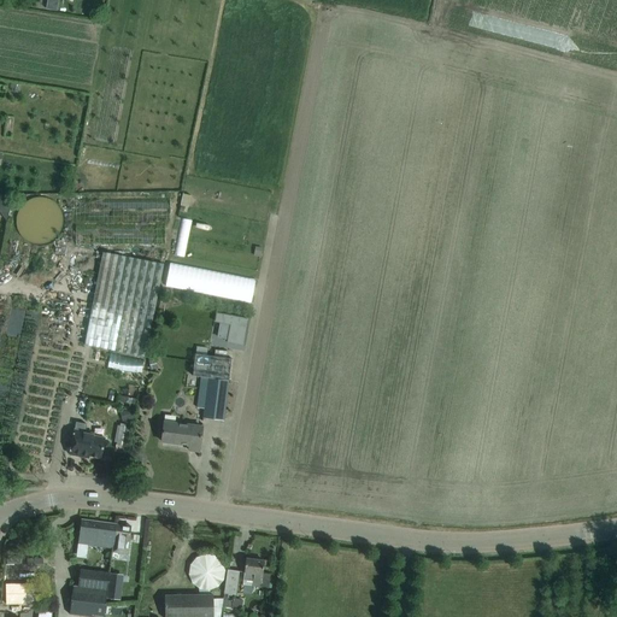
[(0,213),(6,221),(12,194),(0,194),(0,213)]
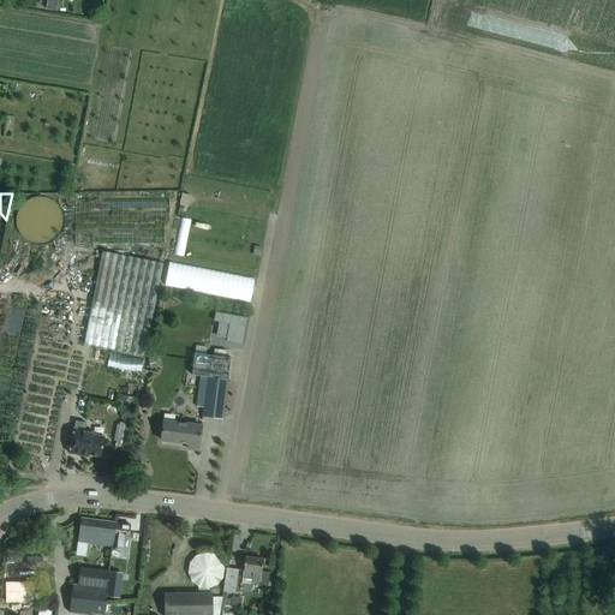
[(101,251),(83,344),(144,356),(163,263),(101,251)]
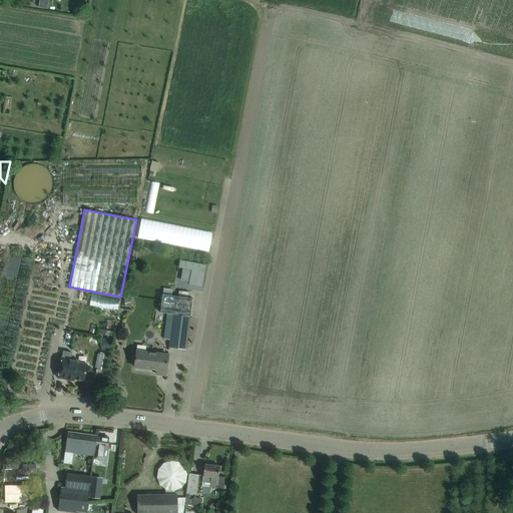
[(179,261),(178,268),(183,268),(180,280),(189,282),(188,285),(201,287),(205,265),(179,261)]
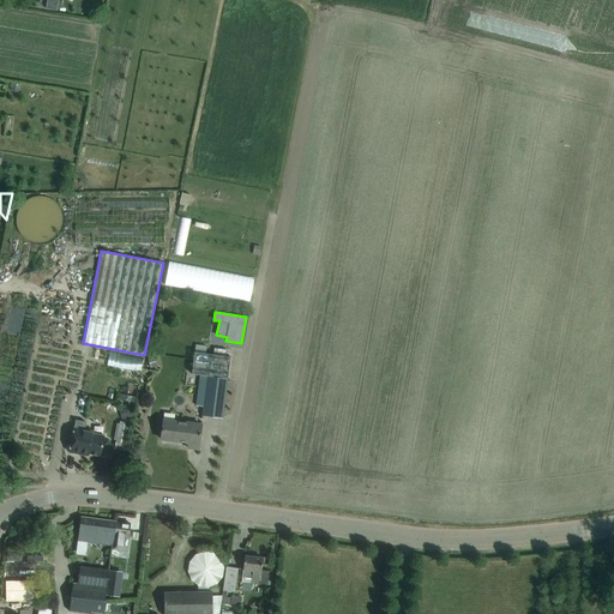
[(226,391),(227,379),(199,375),(196,405),(203,407),(202,415),(222,417),(223,407),(226,391)]
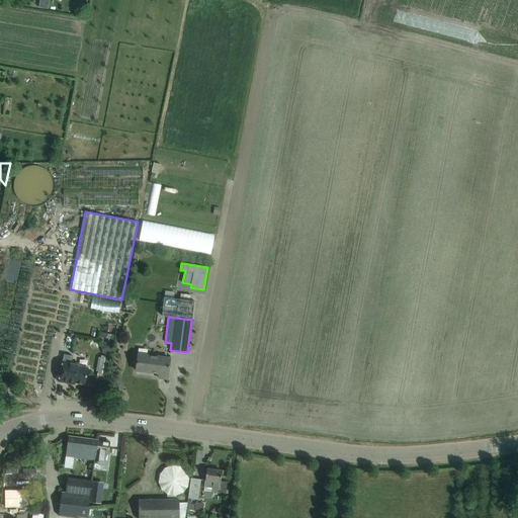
[(111,343),(101,345),(103,353),(113,351),(111,343)]
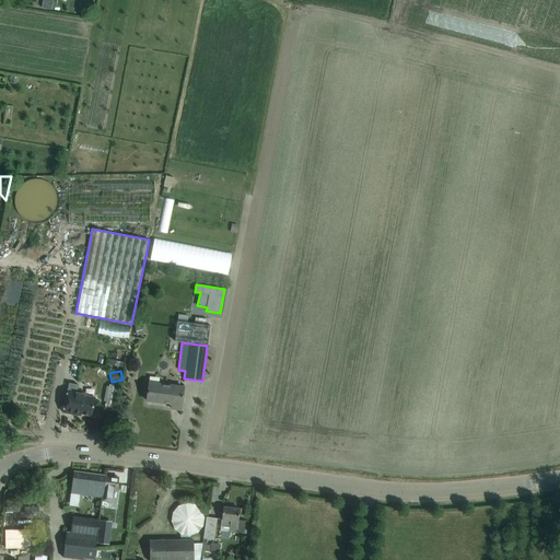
[(78,385),(69,383),(62,412),(72,415),(73,412),(91,416),(94,397),(77,394),(78,385)]
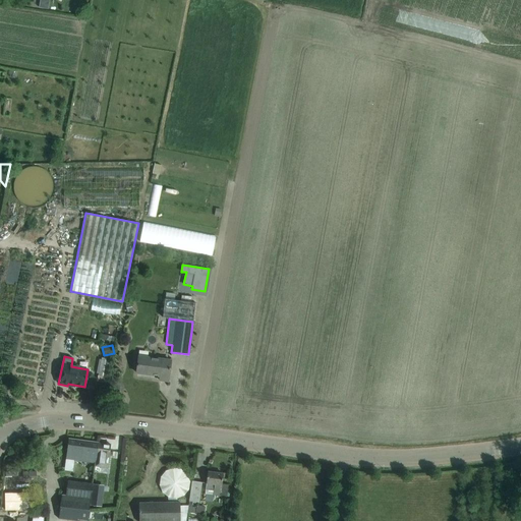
[(170,360),(161,359),(138,356),(136,372),(159,375),(159,380),(168,381),(170,360)]
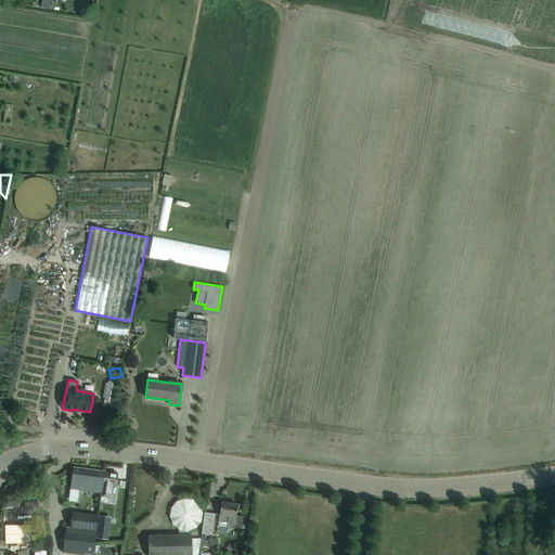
[(102,489),(104,472),(95,470),(89,469),(89,470),(85,470),(86,469),(74,467),(69,498),(77,499),(78,490),(92,491),(102,493),(102,489)]
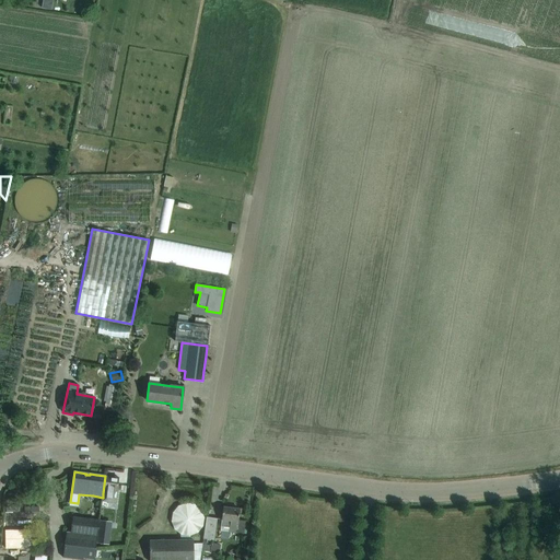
[(118,478),(105,476),(103,493),(103,498),(102,501),(115,503),(116,494),(118,478)]
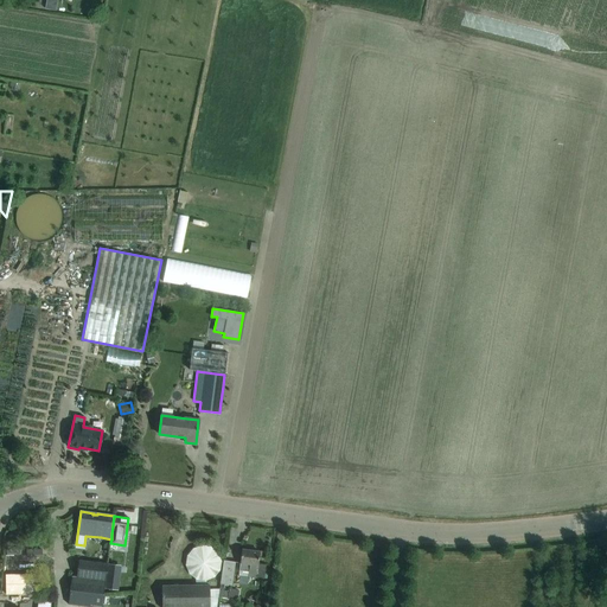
[(195,586),(205,585),(205,581),(213,579),(219,572),(221,562),(218,551),(211,547),(200,545),(192,549),(186,556),(185,564),(189,574),(195,579),(195,586)]
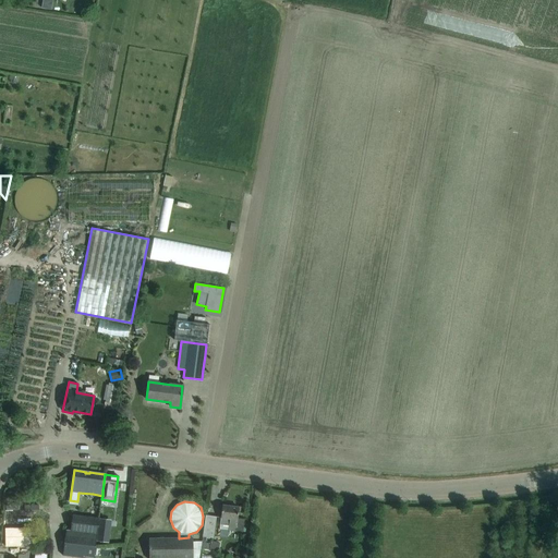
[(238,518),(239,507),(222,506),(220,518),(219,525),(220,525),(220,529),(243,532),(244,519),(238,518)]
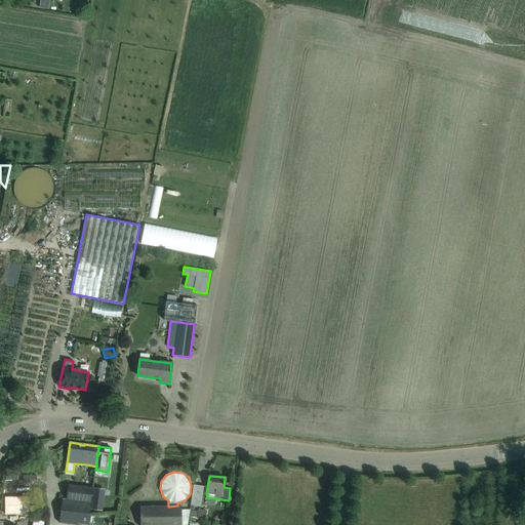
[(87,524),(91,496),(93,487),(68,484),(66,498),(62,498),(58,523),(78,524),(87,524)]
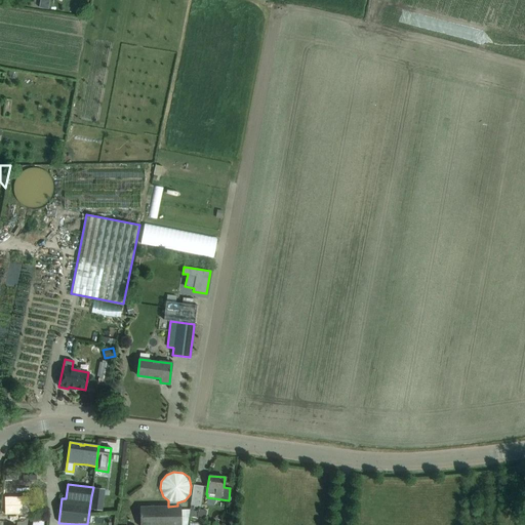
[(187,524),(189,519),(196,519),(197,511),(194,511),(195,506),(200,507),(203,486),(193,485),(190,509),(189,509),(187,524)]
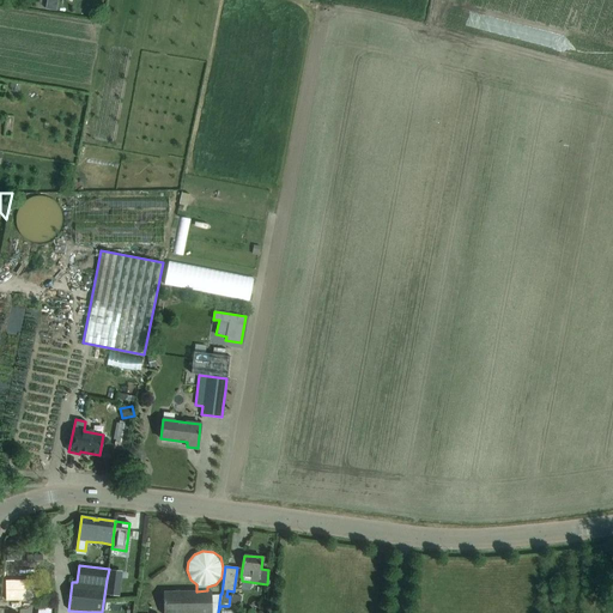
[(119,595),(122,571),(109,570),(107,594),(119,595)]
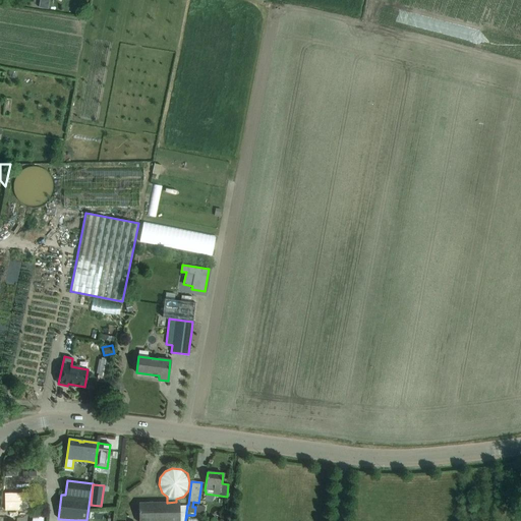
[(19,513),(19,500),(5,501),(6,514),(19,513)]
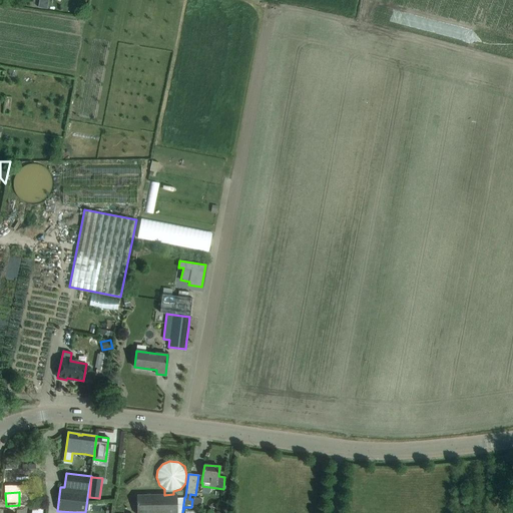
[(182,512),(184,497),(176,497),(176,494),(173,494),(164,495),(136,495),(136,512),(182,512)]
